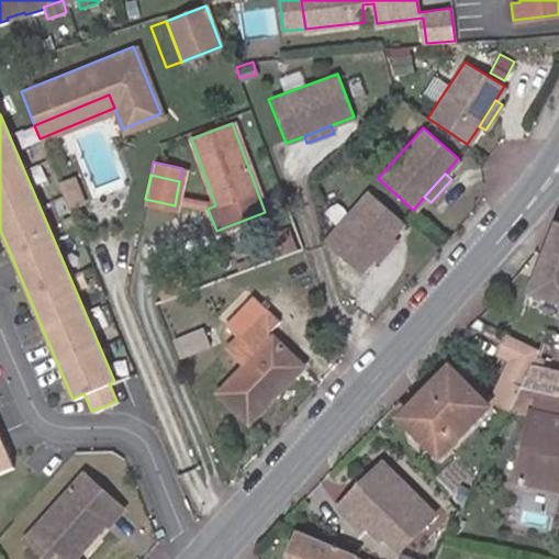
[(76,188),(71,177),(58,182),(63,193),(76,188)]
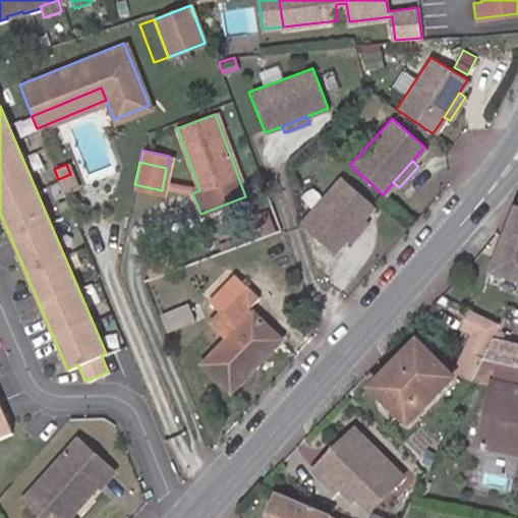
[(75,185),(70,174),(58,179),(62,191),(75,185)]
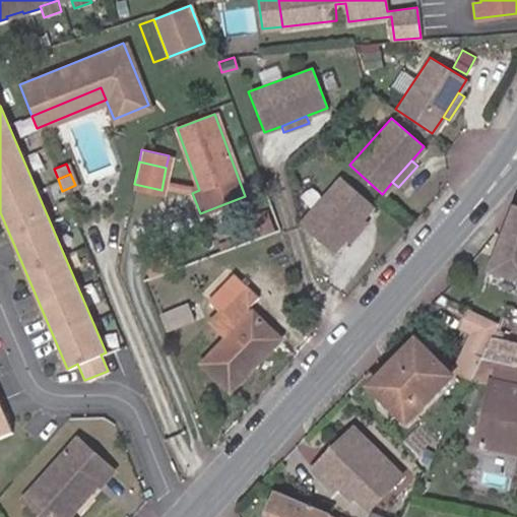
[(363,215),(372,204),(339,176),(299,222),(331,251),(344,237),(363,215)]
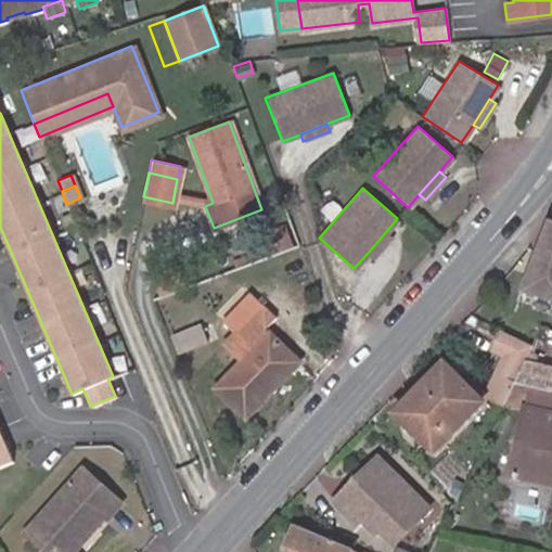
[(205,206),(213,203),(210,196),(203,200),(205,206)]
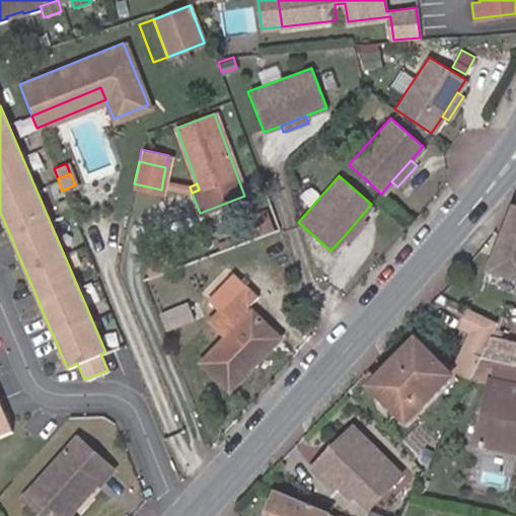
[(515,205),(512,204),(487,270),(515,279),(515,205)]
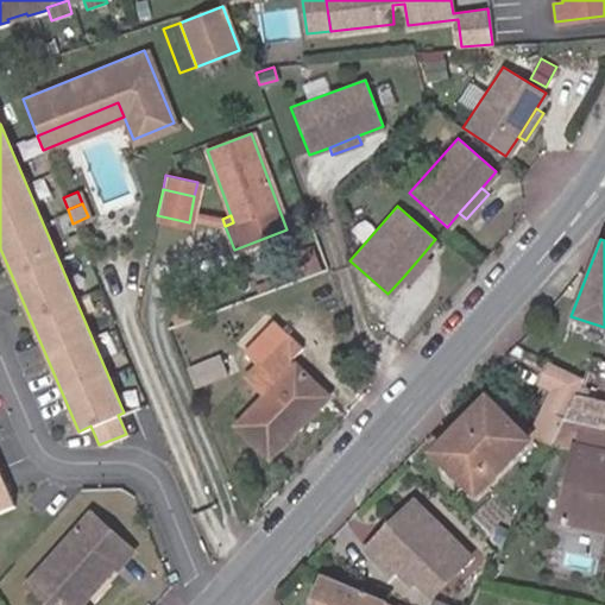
[(409,283),(432,258),(424,252),(403,277),(409,283)]
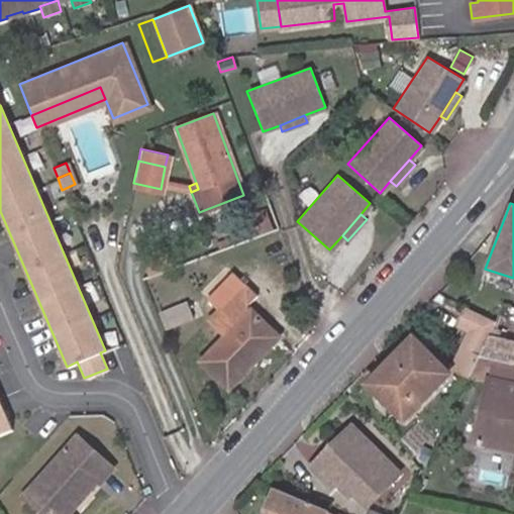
[(228,387),(270,344),(262,336),(269,328),(236,297),(230,297),(208,319),(224,334),(200,358),(228,387)]
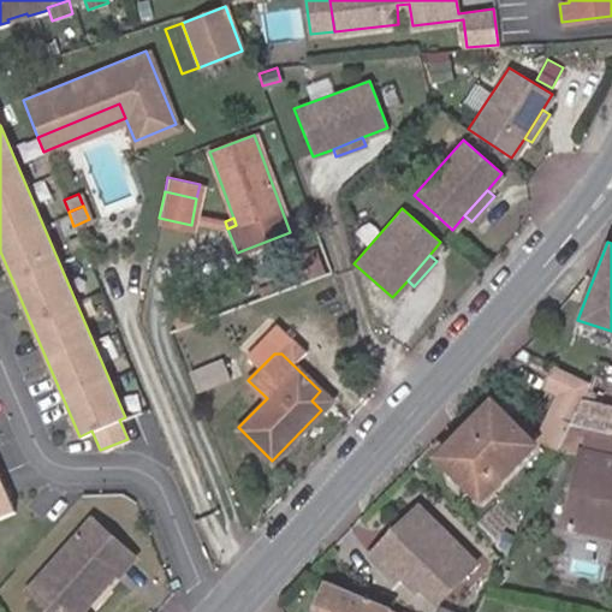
[(218,364),(185,376),(192,394),(225,382),(218,364)]
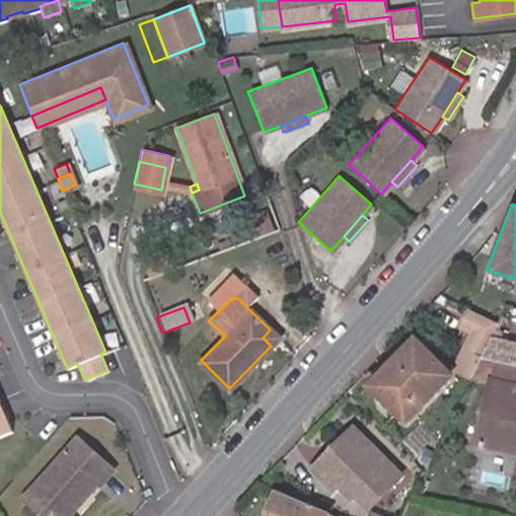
[(488,337),(495,321),(467,307),(459,324),(469,330),(452,367),(469,376),(472,369),(478,357),(478,355),(488,337)]
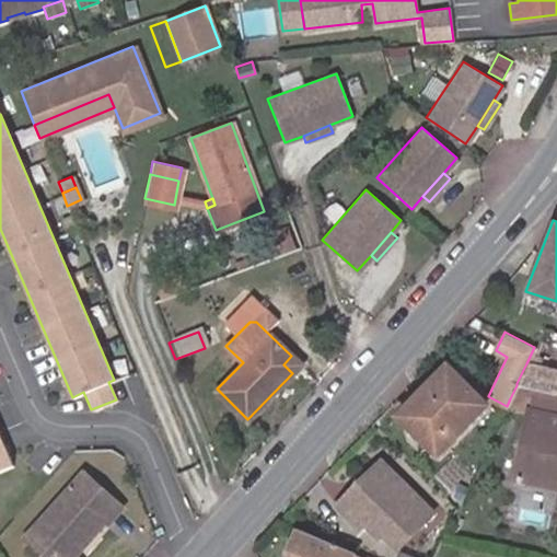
[(292,373),(300,364),(291,356),(283,364),(292,373)]
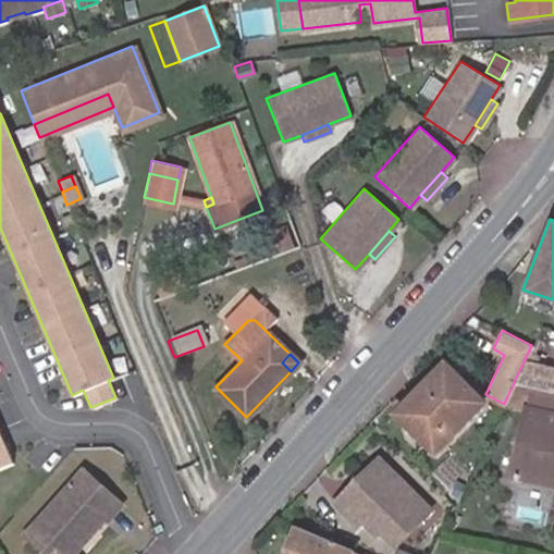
[(551,390),(553,376),(553,368),(524,361),(514,381),(529,385),(551,390)]
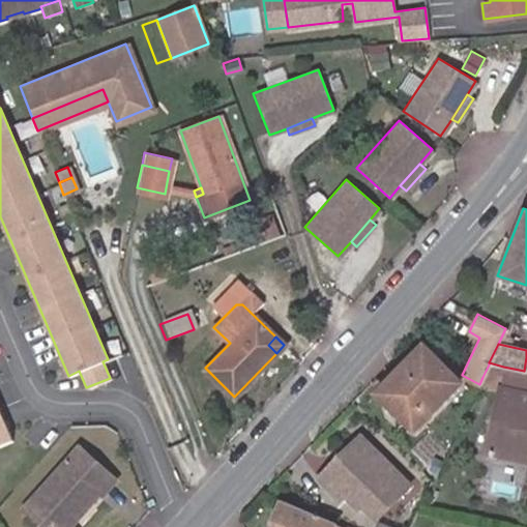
[(414,428),(459,382),(425,349),(381,394),(414,428)]
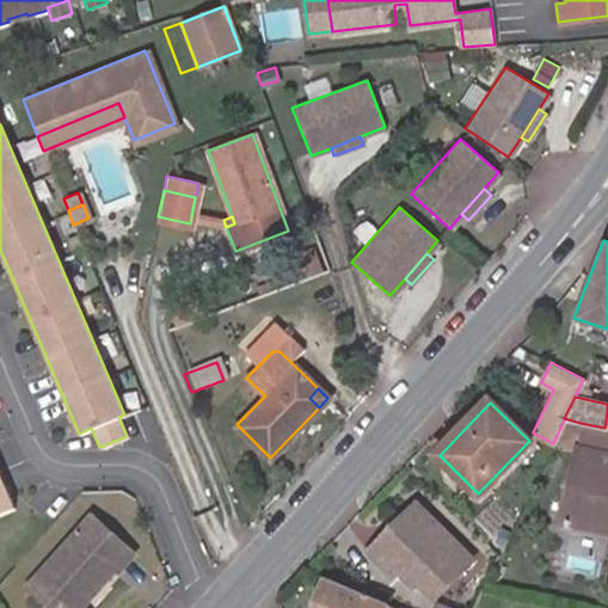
[(577,440),(581,423),(564,418),(564,421),(557,435),(577,440)]
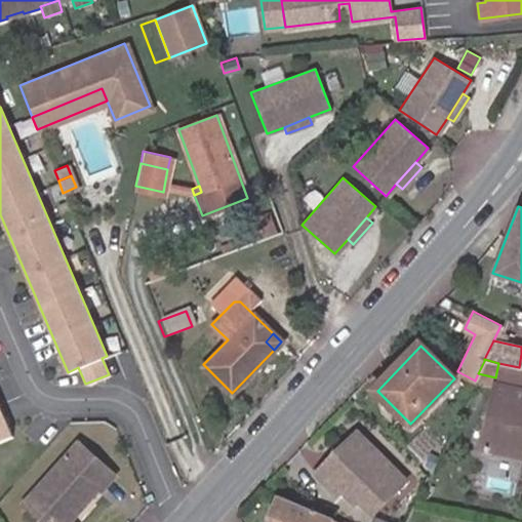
[(521,388),(521,367),(519,367),(498,363),(495,377),(494,383),(521,388)]
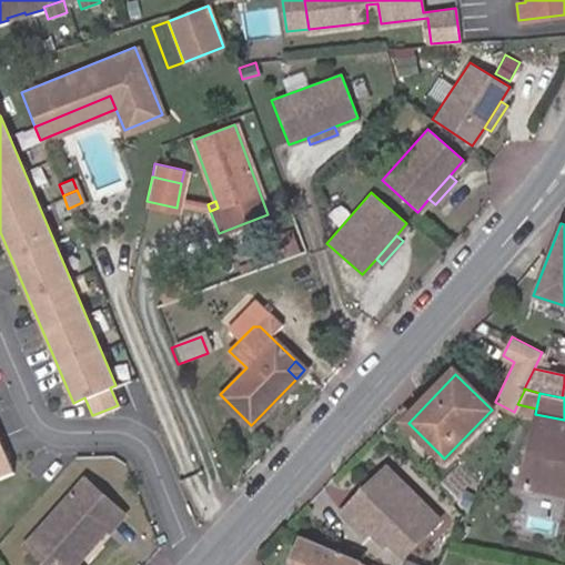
[(564,420),(535,414),(534,414),(520,484),(558,492),(564,460),(564,420)]
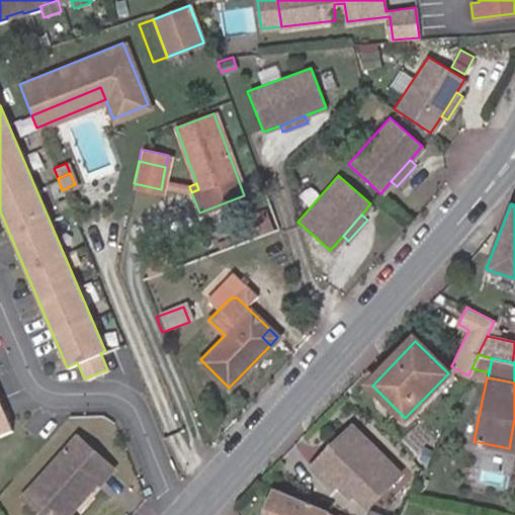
[(74,408),(84,399),(76,391),(67,400),(74,408)]
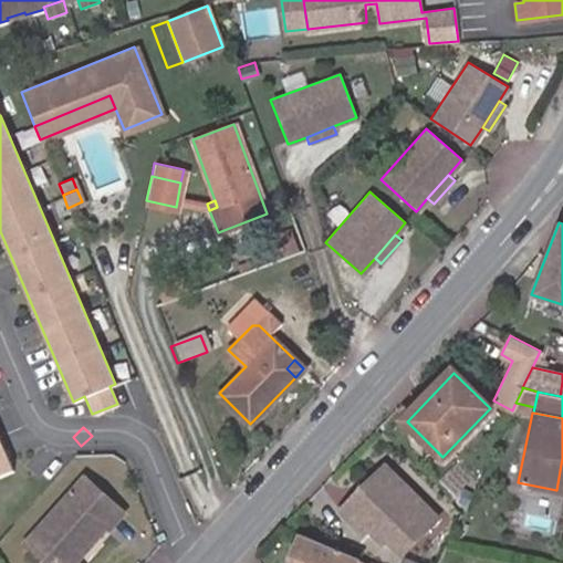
[(0,475),(12,469),(0,440),(0,475)]
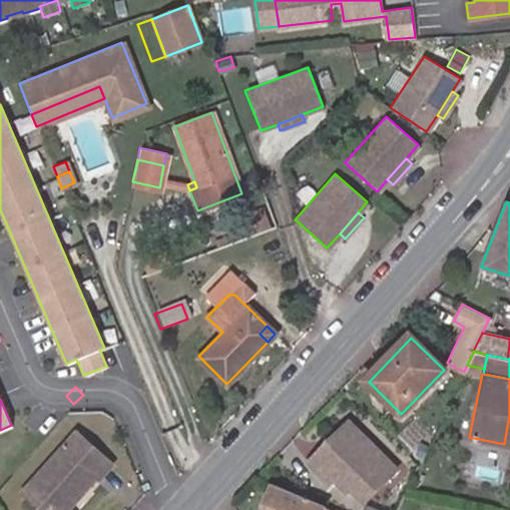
[(394,468),(347,421),(330,439),(334,442),(327,448),(324,445),(306,462),(326,482),(332,477),(345,489),(348,486),(362,500),(394,468)]
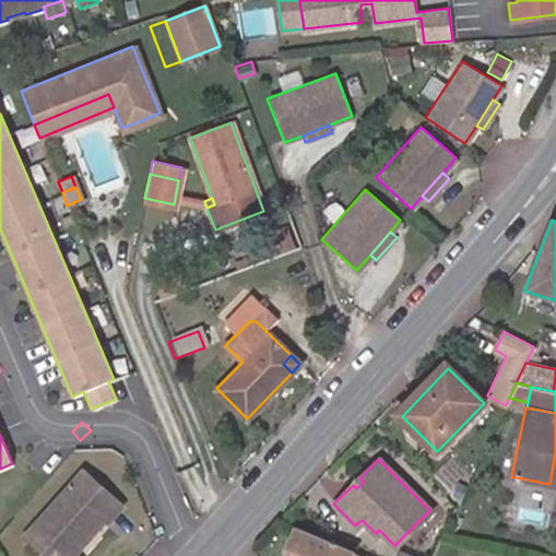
[(70,555),(72,554),(118,504),(82,471),(24,536),(46,555),(70,555)]
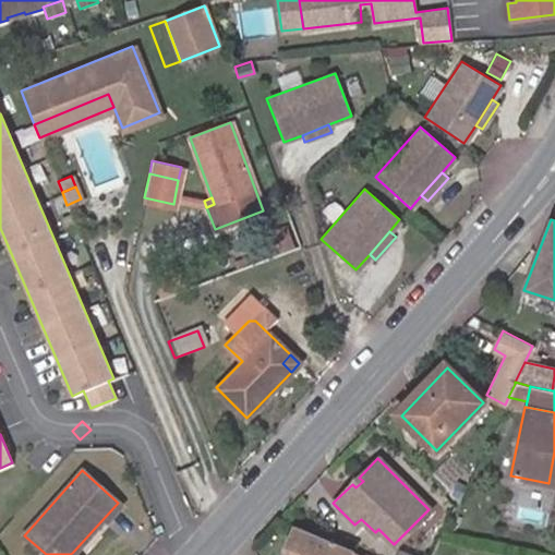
[(356,487),(363,481),(359,478),(352,484),(356,487)]
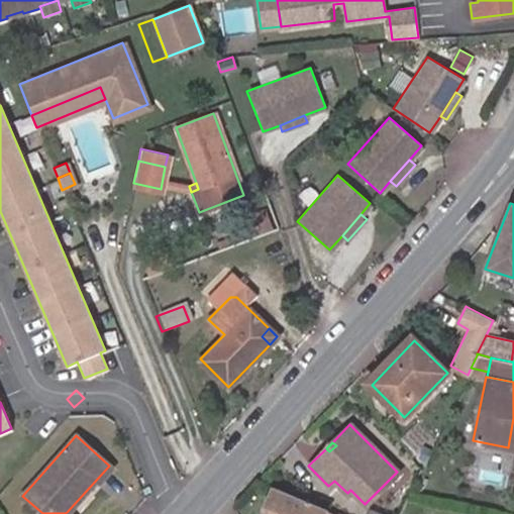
[(335,513),(325,510),(325,508),(274,487),(265,509),(274,512),(273,513),(335,513)]
